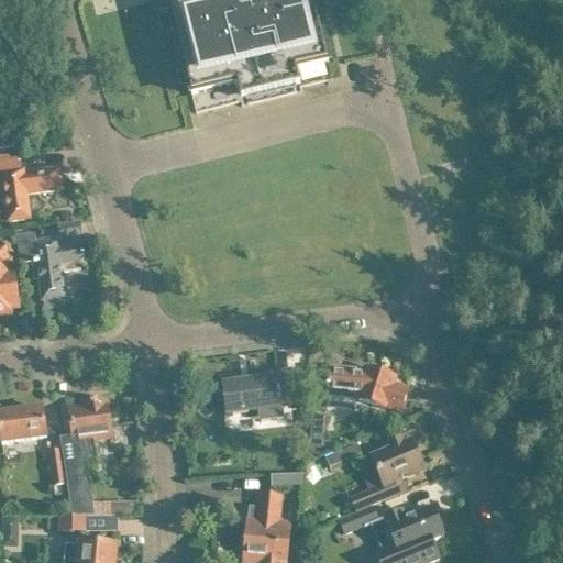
[(345,0),(162,0),(187,102),(360,59),(345,0)]
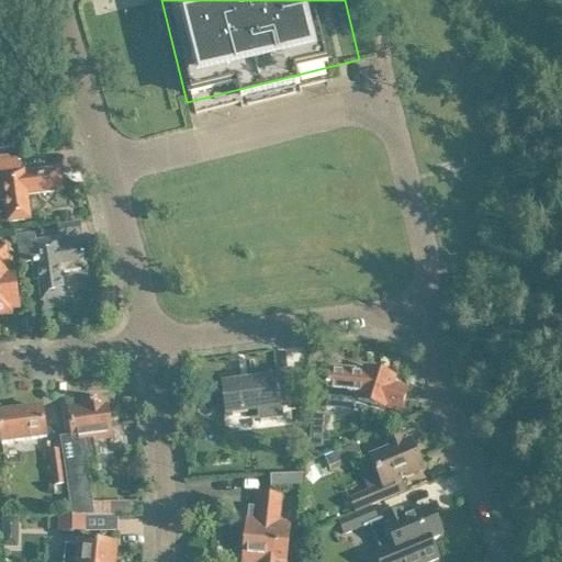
[(13,124),(0,125),(0,152),(17,149),(13,124)]
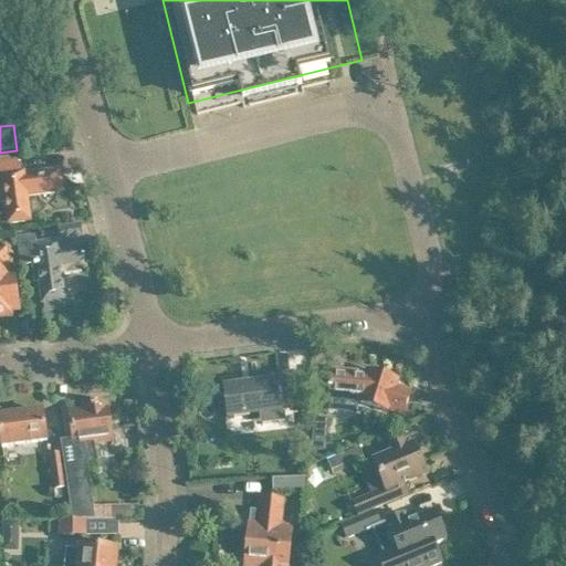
[(0,194),(6,200),(9,224),(29,221),(24,192),(30,191),(31,197),(65,192),(62,170),(22,176),(22,175),(20,176),(18,164),(0,166),(0,194)]
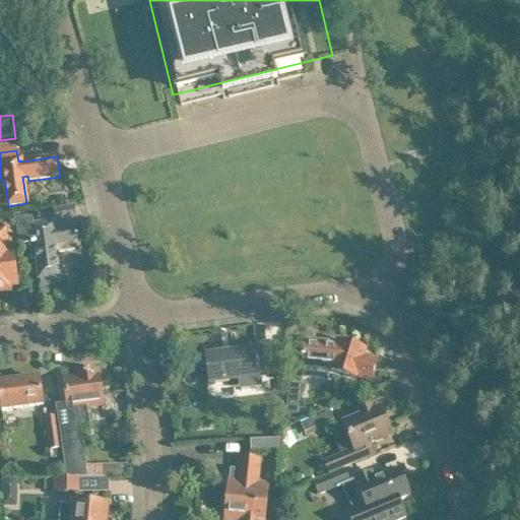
[(33,216),(16,218),(19,245),(29,244),(31,255),(37,255),(42,286),(59,284),(55,250),(57,250),(57,251),(59,253),(75,251),(77,249),(76,244),(77,244),(76,237),(78,237),(77,233),(76,233),(75,225),(52,229),(51,222),(34,224),(33,216)]
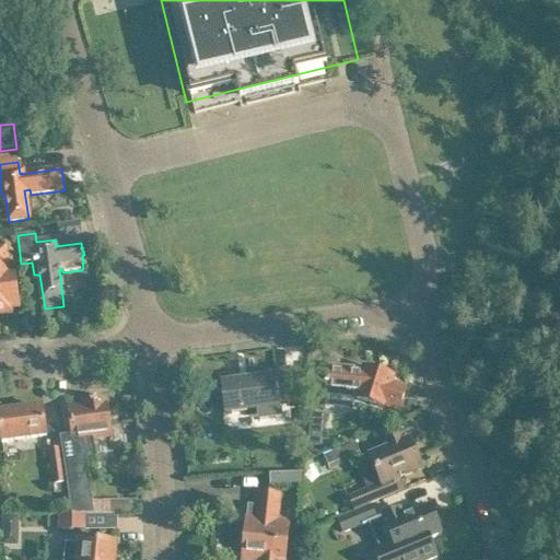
[(0,314),(11,313),(9,296),(16,295),(13,272),(10,272),(6,245),(0,246),(0,314)]
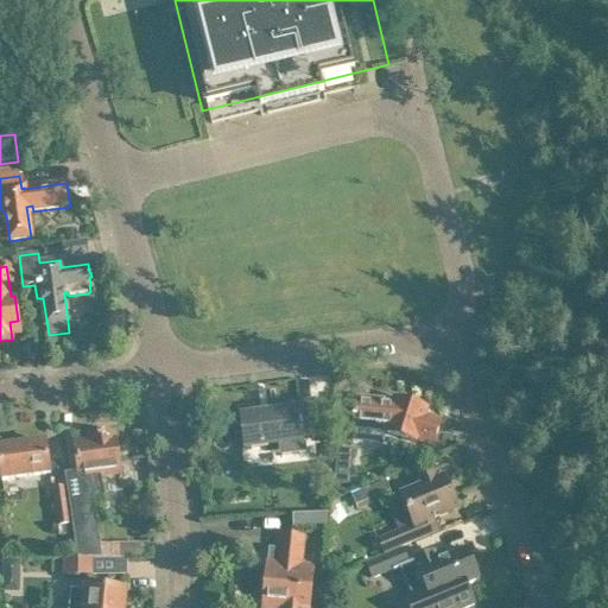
[(337,398),(335,425),(349,426),(350,399),(337,398)]
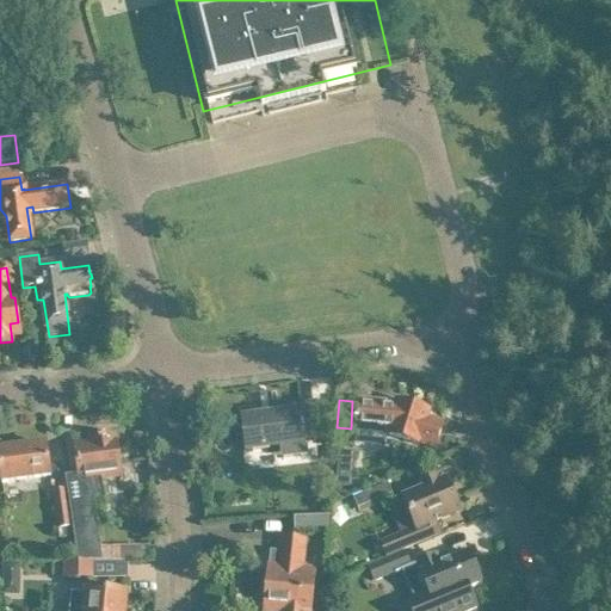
[(444,421),(429,415),(430,412),(396,401),(393,409),(357,406),(355,430),(389,434),(388,437),(419,445),(419,444),(434,449),(444,421)]
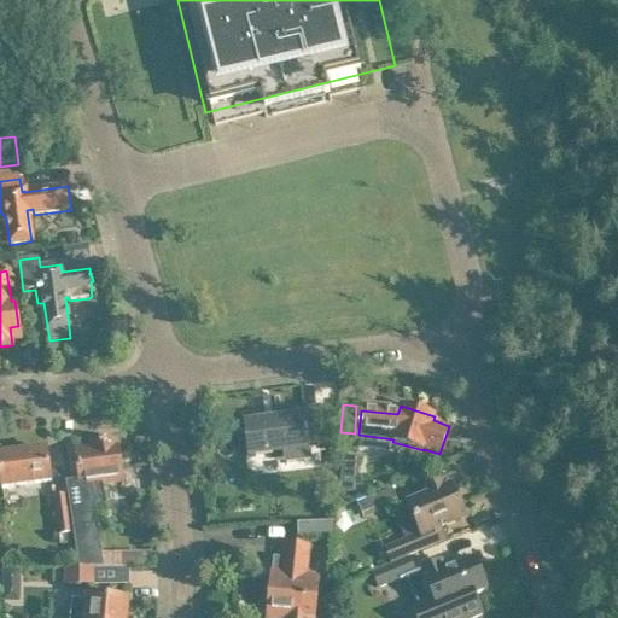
[(320,408),(287,413),(287,420),(245,425),(249,456),(283,453),(285,464),(310,460),(308,443),(324,442),(320,408)]
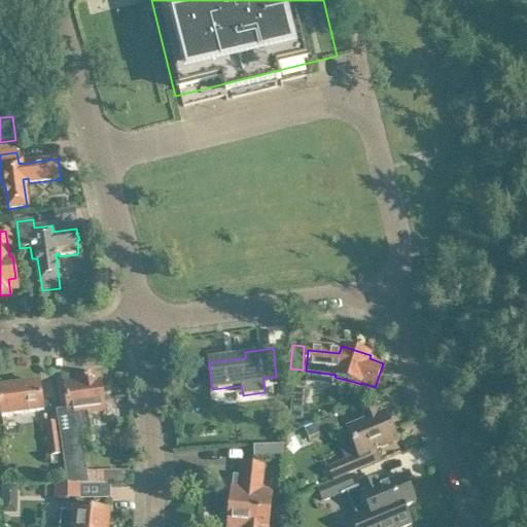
[(76,382),(65,384),(68,410),(57,412),(68,484),(89,484),(81,438),(92,437),(88,410),(104,408),(100,377),(76,380),(76,382)]
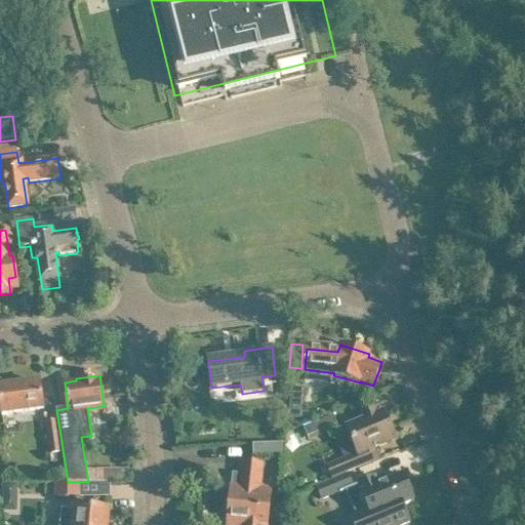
[(43,411),(40,382),(0,388),(0,403),(2,416),(43,411)]
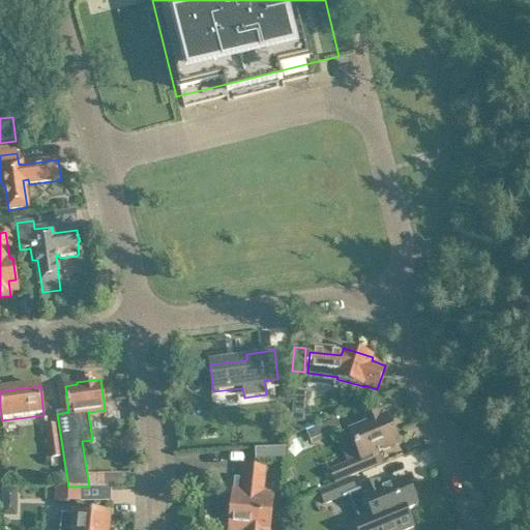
[(383,419),(381,412),(361,420),(364,427),(349,433),(359,459),(329,471),(333,483),(375,467),(371,457),(400,444),(387,417),(383,419)]
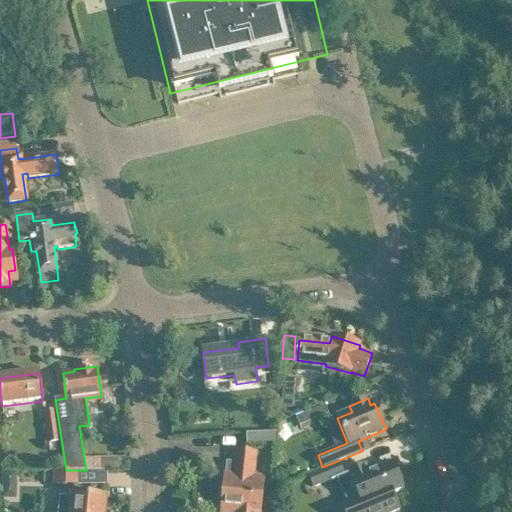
[(60,441),(56,409),(42,411),(46,443),(60,441)]
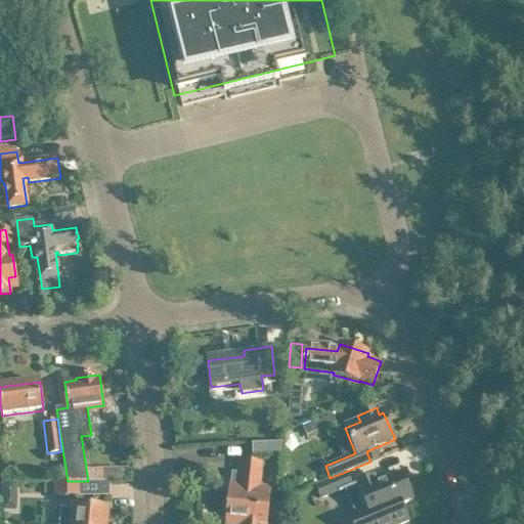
[(257,427),(256,440),(279,441),(280,428),(257,427)]
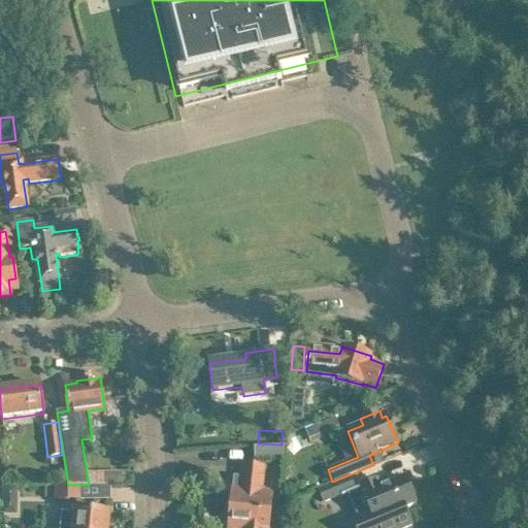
[(285,447),(254,448),(255,462),(285,461),(285,447)]
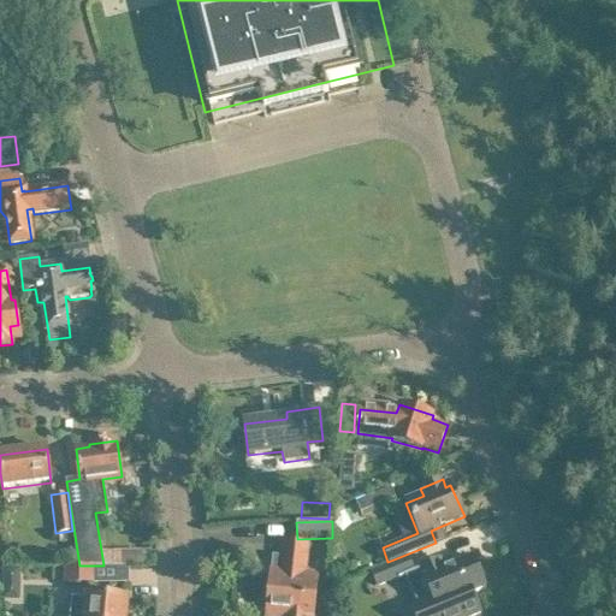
[(314,615),(318,574),(306,573),(309,545),(283,543),(282,558),(284,560),(283,570),(271,569),(266,615),(314,615)]
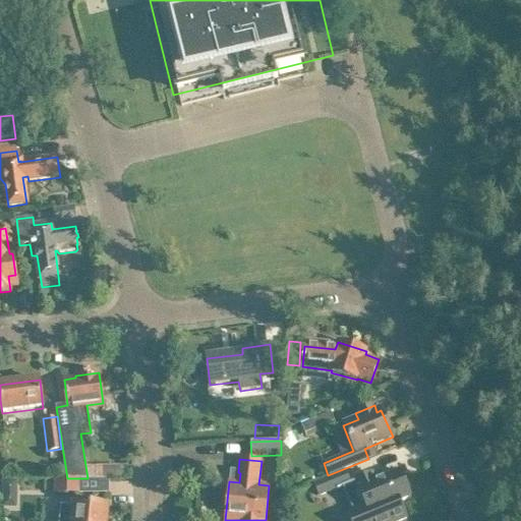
[(344,470),(313,482),(320,496),(343,485),(349,483),(344,470)]
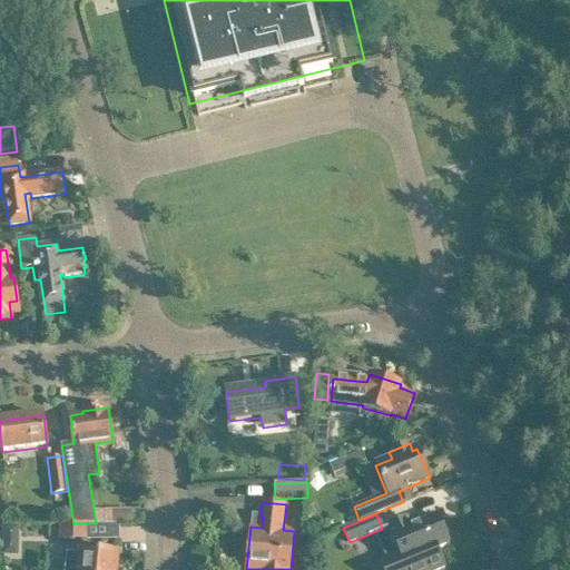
[(411,528),(408,519),(389,527),(382,529),(375,531),(386,558),(380,561),(383,569),(438,569),(444,568),(436,549),(449,543),(438,517),(411,528)]
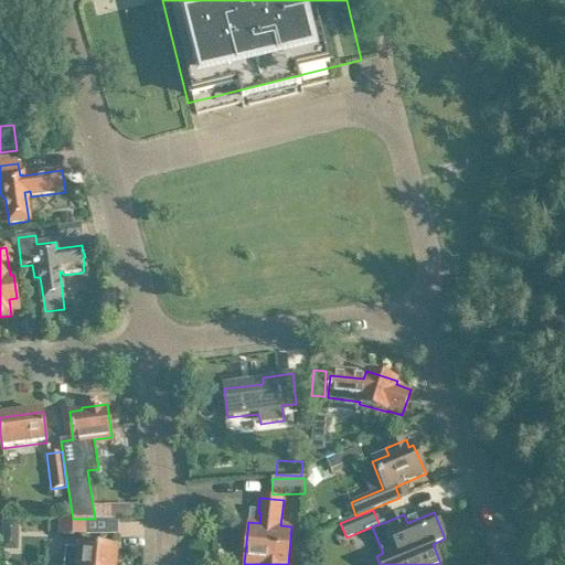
[(61,519),(61,533),(85,533),(85,519),(61,519)]
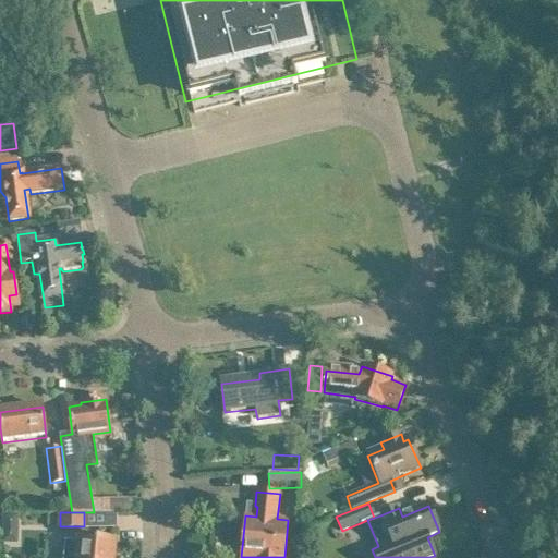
[(2,513),(2,530),(19,530),(19,514),(2,513)]
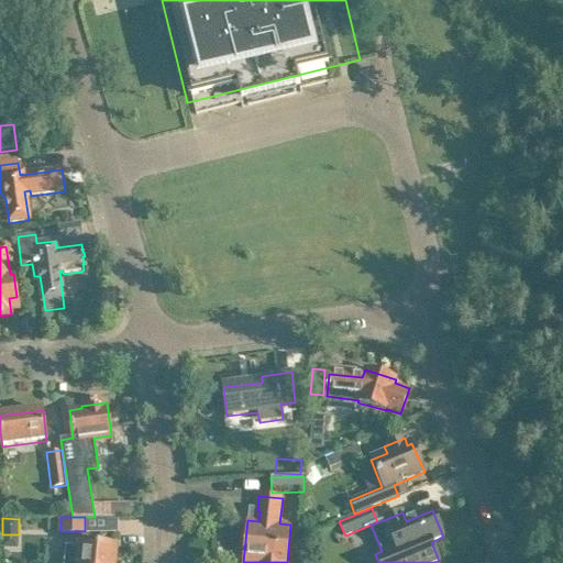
[(114,562),(116,549),(80,544),(79,547),(64,545),(63,562),(114,562)]
